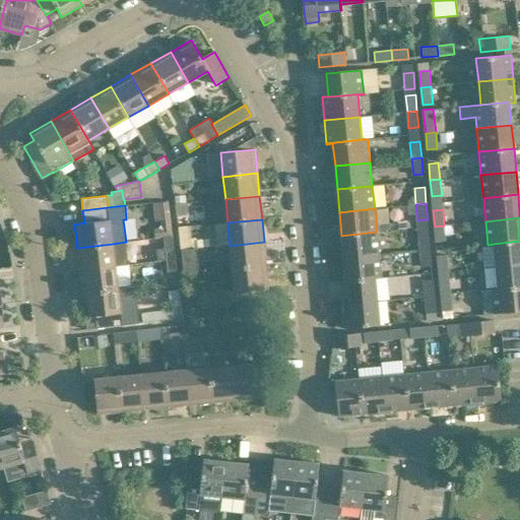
[(446,241),(444,225),(435,226),(436,242),(446,241)]
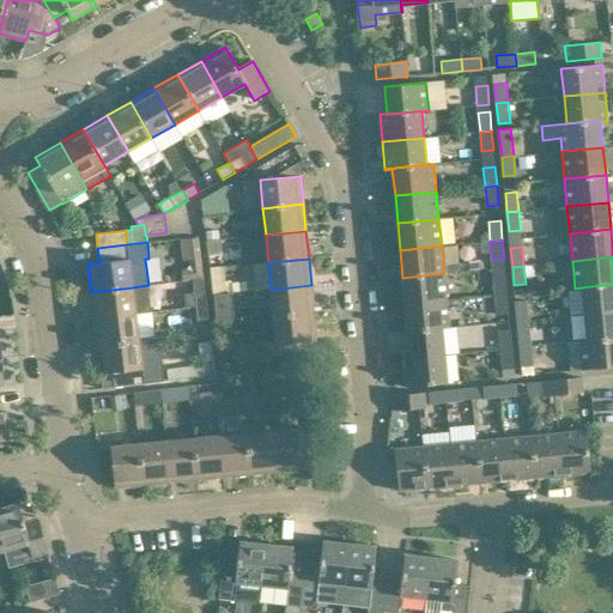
[(201,267),(188,269),(182,269),(183,281),(202,279),(201,267)]
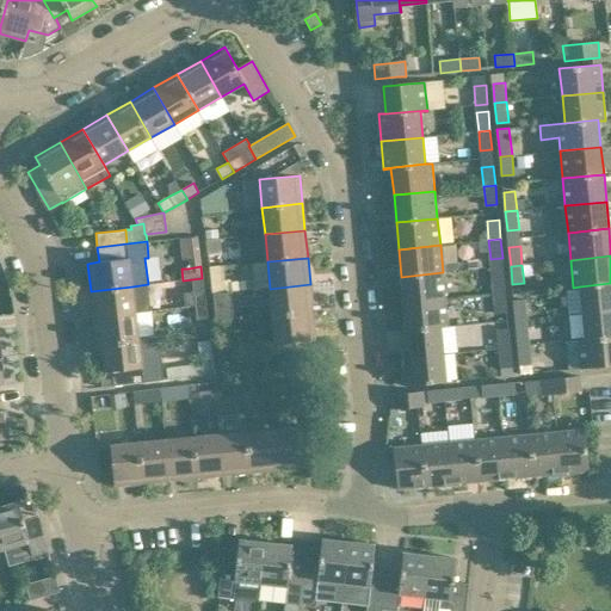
[(443,272),(401,277),(403,303),(445,300),(443,272)]
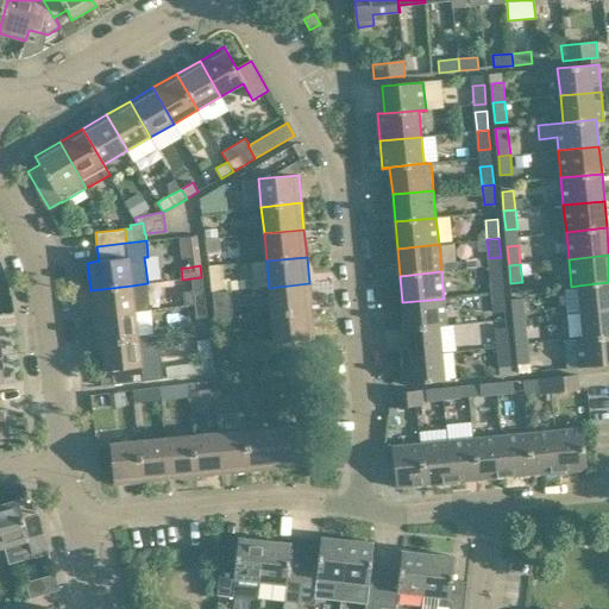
[(504,293),(502,274),(490,275),(493,294),(504,293)]
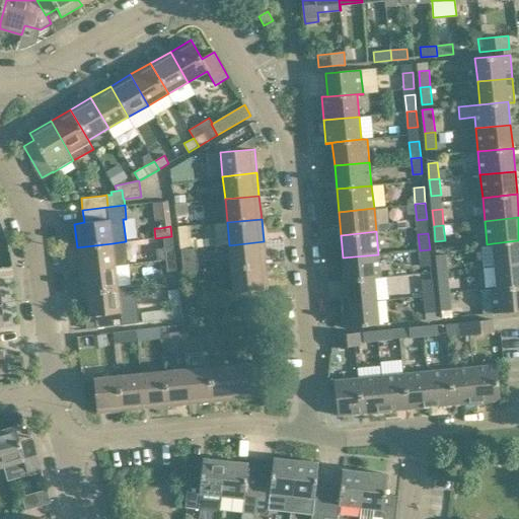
[(518,264),(518,240),(493,243),(495,267),(518,264)]
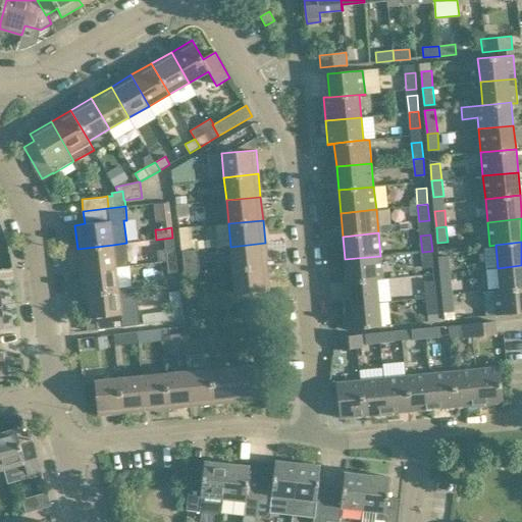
[(81,271),(115,267),(128,266),(126,243),(113,245),(77,249),(81,271)]
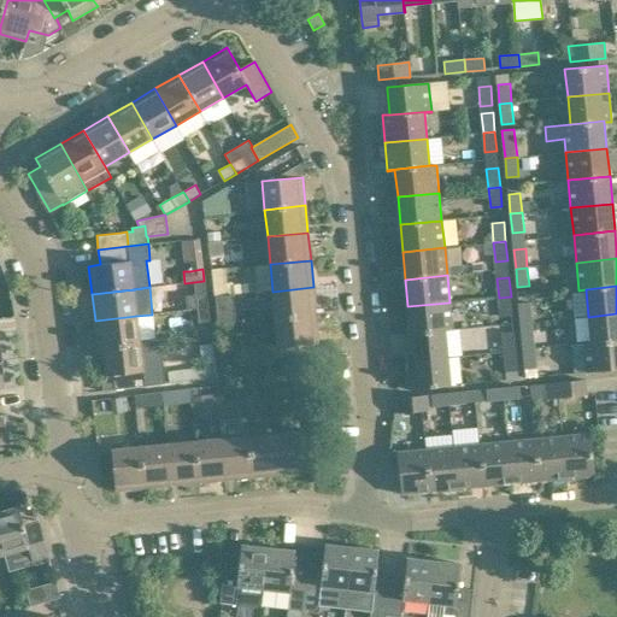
[(272,292),(275,319),(316,315),(313,287),(272,292)]
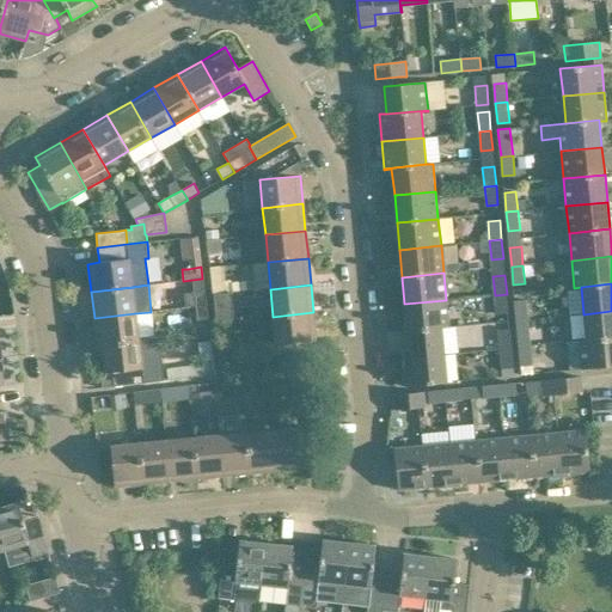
[(207,305),(204,291),(194,292),(196,306),(207,305)]
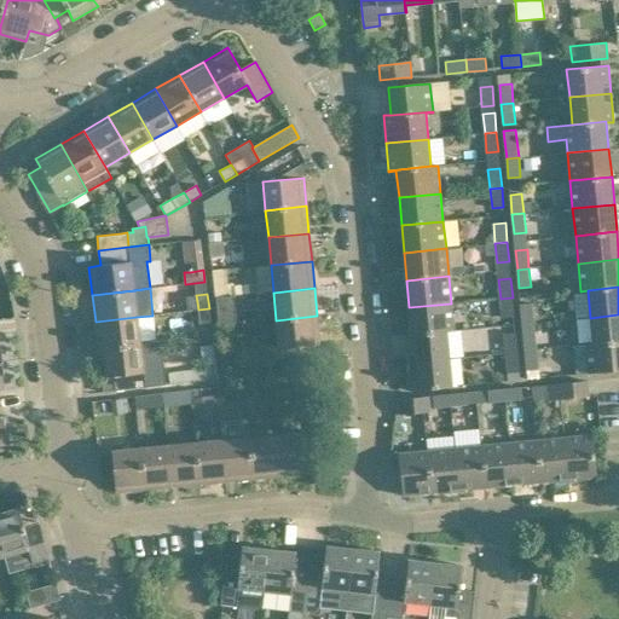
[(513,298),(501,299),(502,318),(514,317),(513,298)]
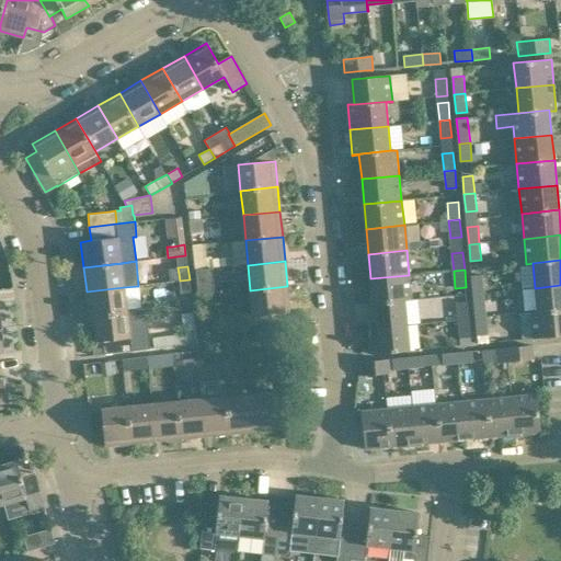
[(473,294),(484,293),(482,274),(471,275),(473,294)]
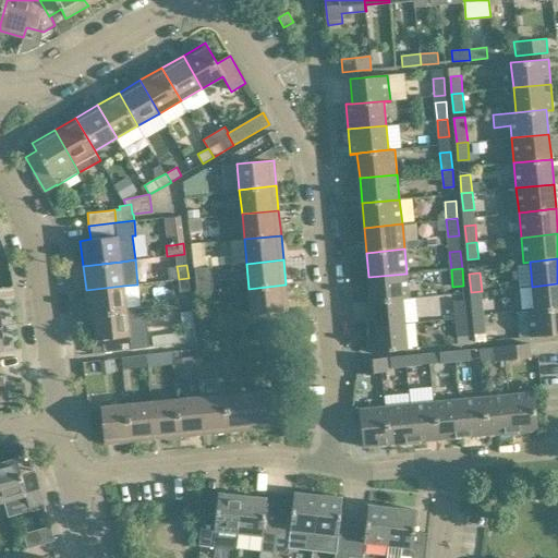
[(409,299),(407,274),(368,277),(371,301),(364,302),(364,303),(402,300),(409,299)]
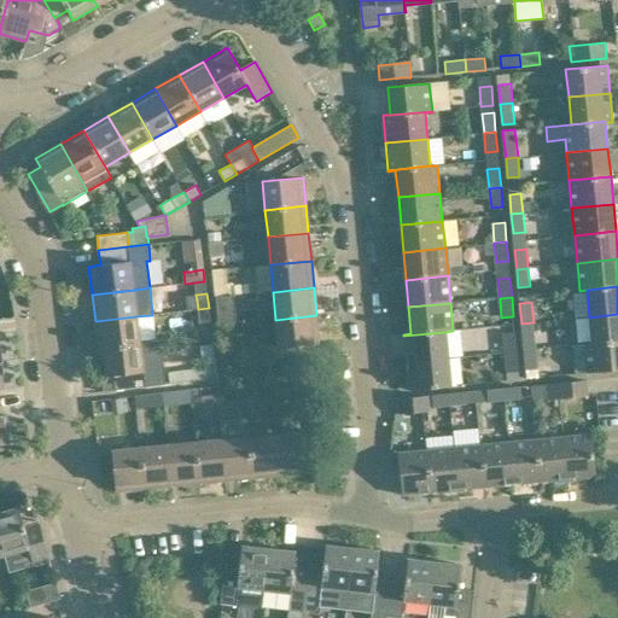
[(209,308),(198,309),(199,324),(210,322),(209,308)]
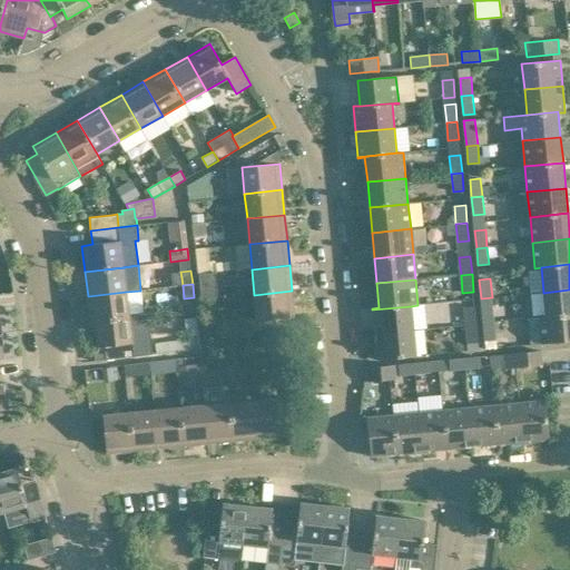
[(569,290),(543,293),(547,317),(569,315),(569,290)]
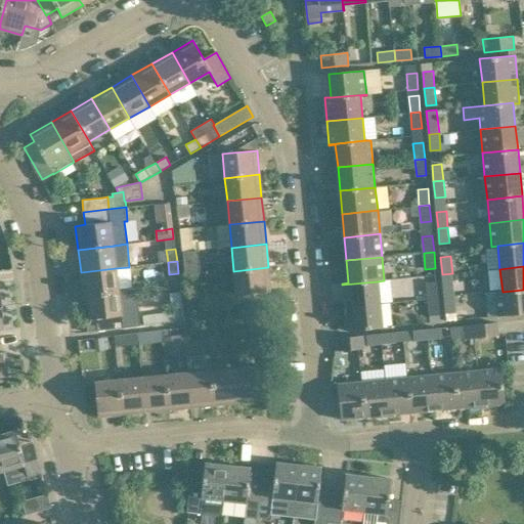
[(268,267),(233,271),(236,295),(270,291),(268,267)]
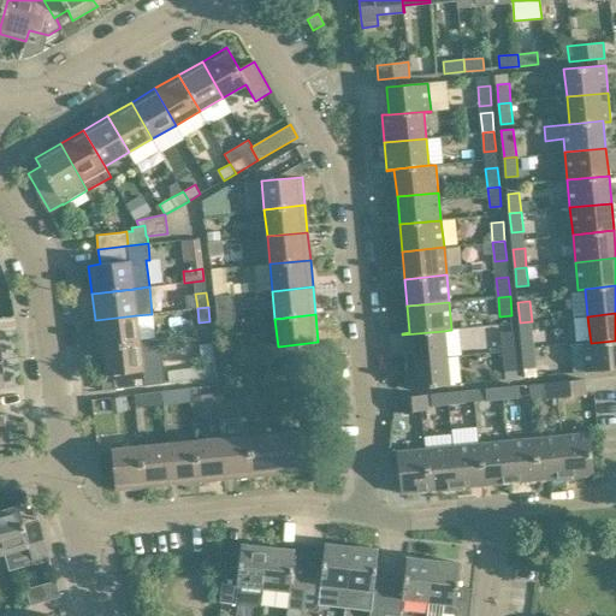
[(140,343),(136,315),(95,320),(98,348),(140,343)]
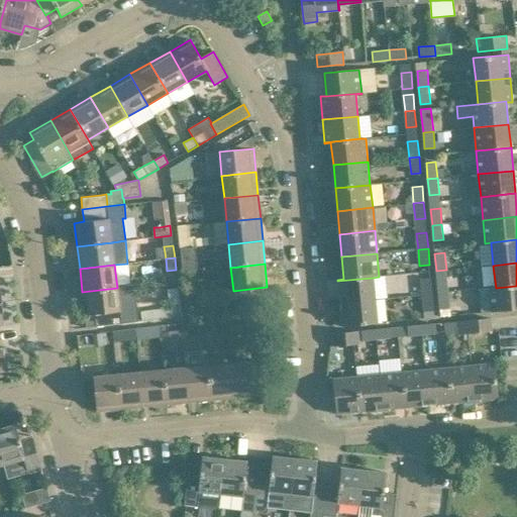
[(446,270),(436,271),(438,287),(447,286),(446,270)]
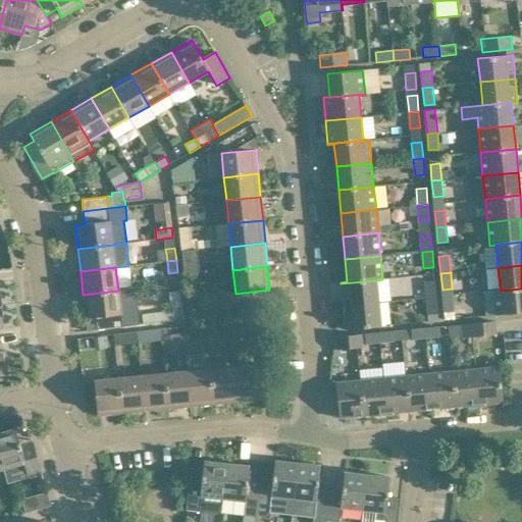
[(341,283),(344,307),(378,303),(376,280),(341,283)]
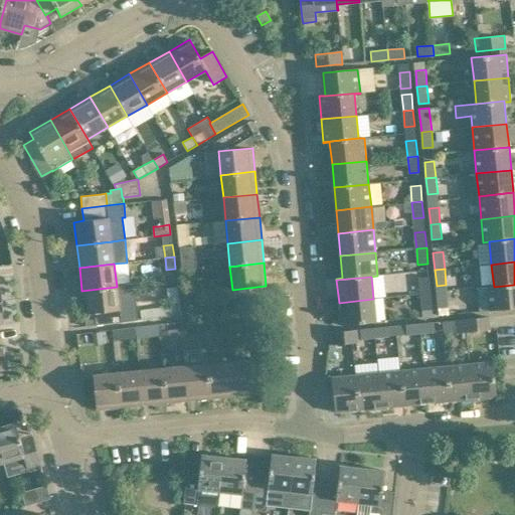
[(420,295),(431,294),(430,278),(419,279),(420,295)]
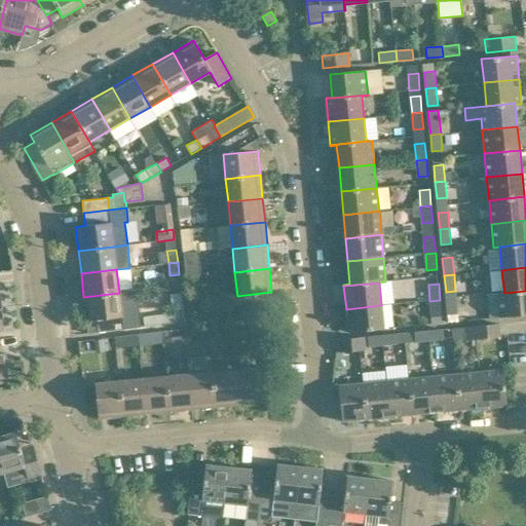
[(98,332),(118,330),(123,329),(138,328),(133,291),(119,293),(83,297),(86,321),(88,334),(98,332)]
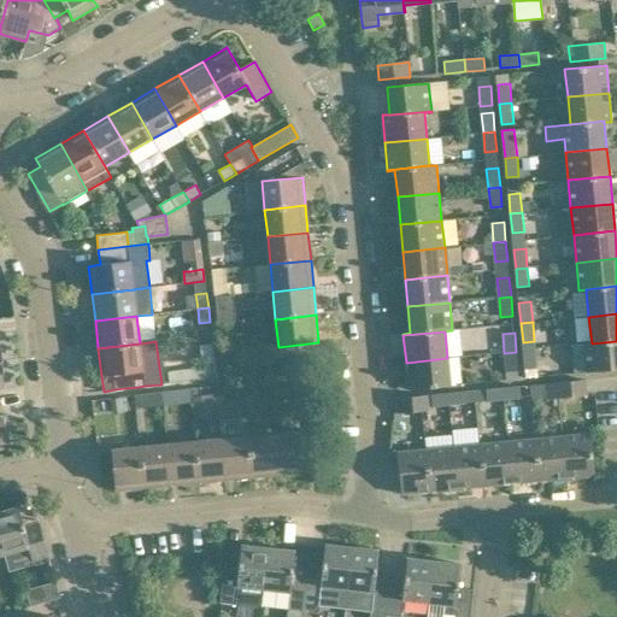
[(587,372),(616,369),(616,341),(592,344),(585,345),(587,372)]
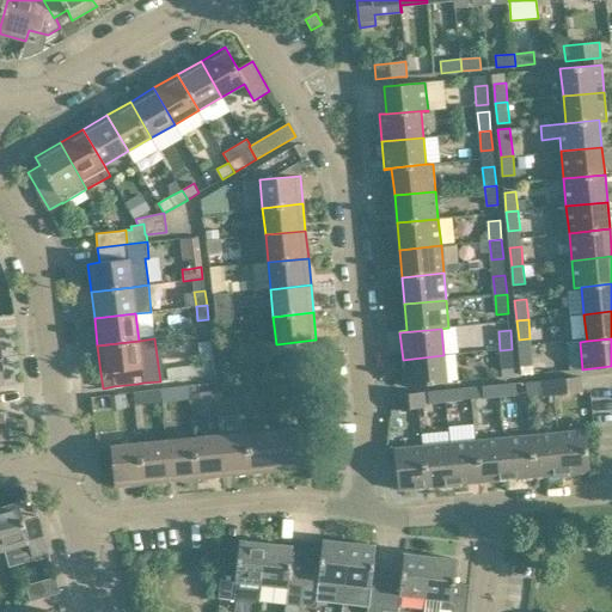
[(201,363),(202,375),(215,374),(210,340),(197,342),(201,363)]
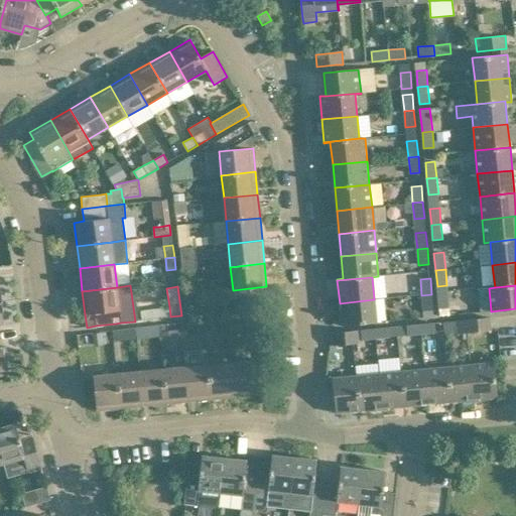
[(447,292),(437,293),(439,309),(449,308),(447,292)]
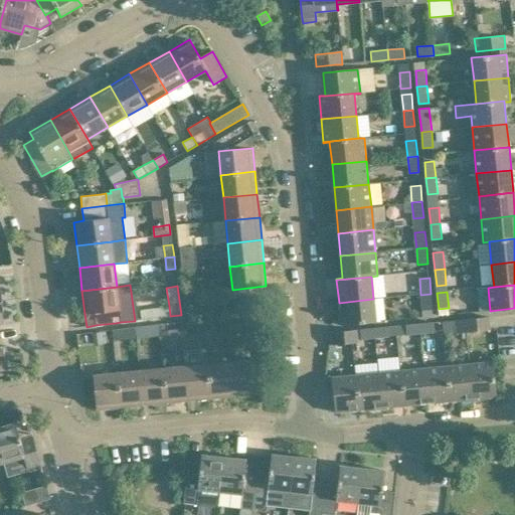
[(420,295),(422,310),(433,309),(431,294),(420,295)]
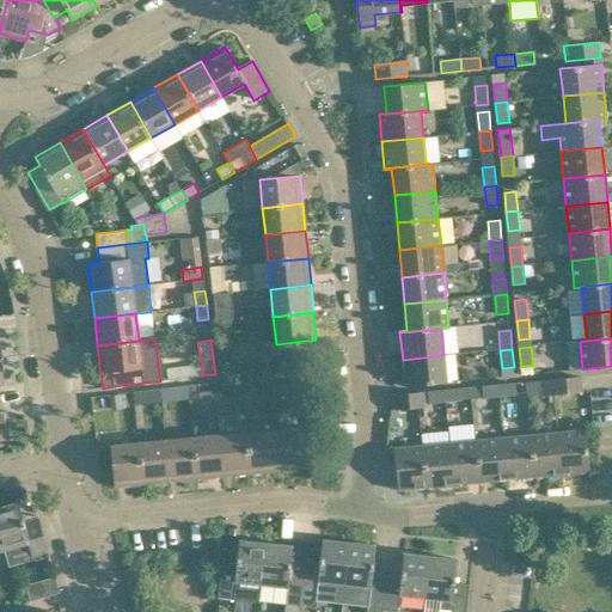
[(444,355),(403,360),(405,386),(447,383),(444,355)]
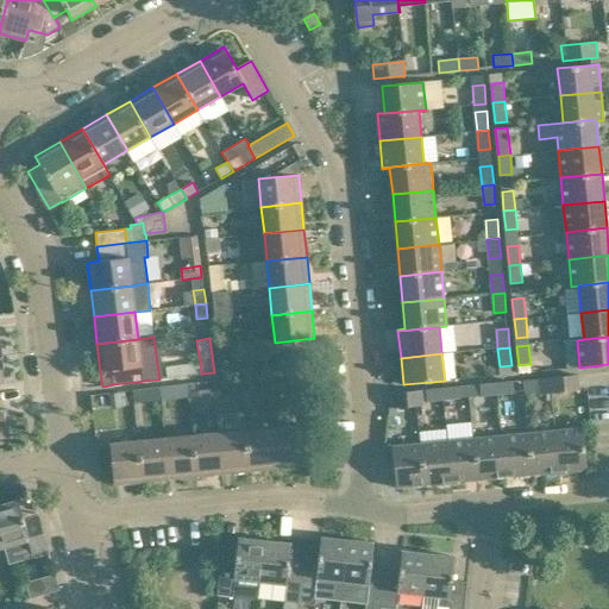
[(284,357),(269,358),(270,371),(286,370),(284,357)]
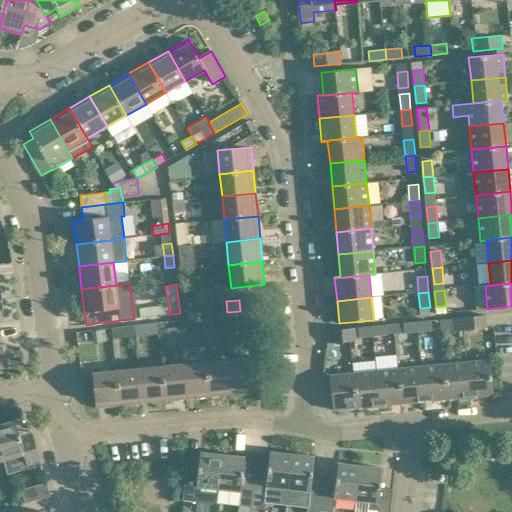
[(224,301),(208,303),(209,310),(225,308),(224,301)]
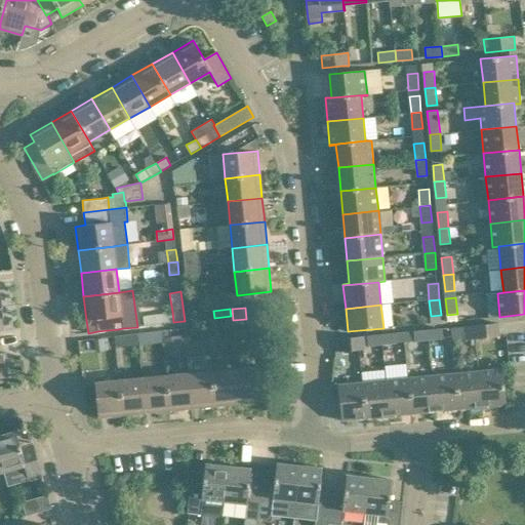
[(498,323),(475,325),(476,338),(499,336),(498,323)]
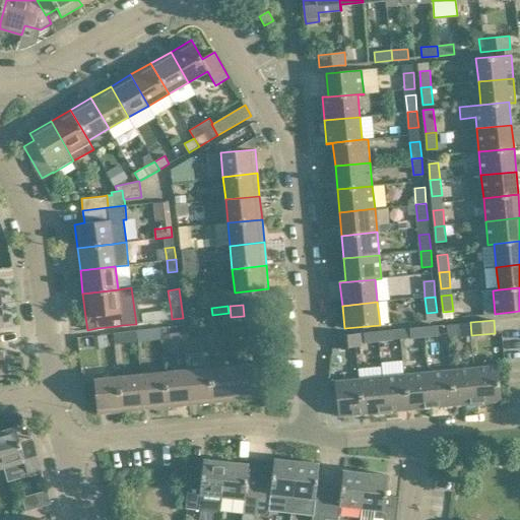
[(460,336),(471,335),(470,322),(459,323),(460,336)]
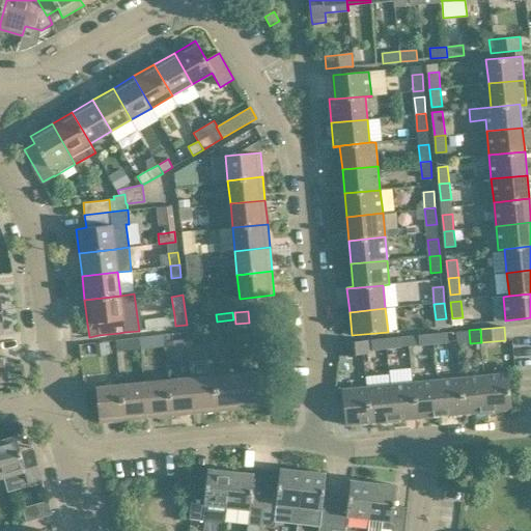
[(447,333),(432,334),(434,344),(448,342),(447,333)]
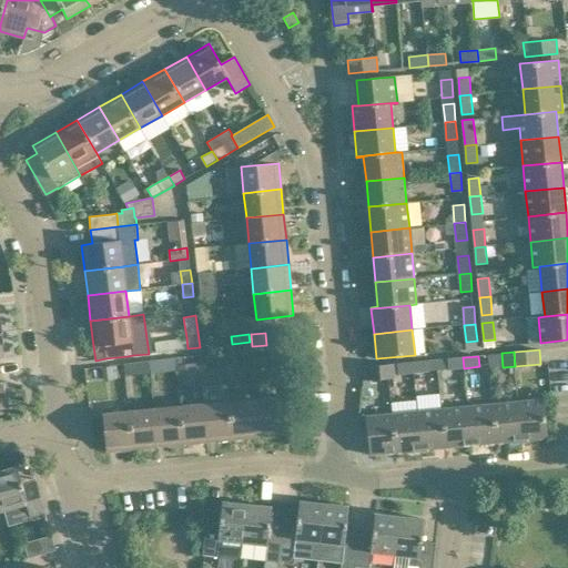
[(174,369),(174,365),(173,357),(152,359),(153,373),(174,369)]
